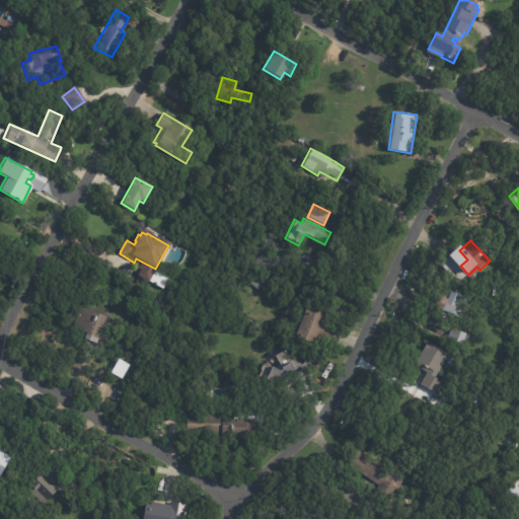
[(264,284),(257,290),(249,283),(255,276),(264,284)]
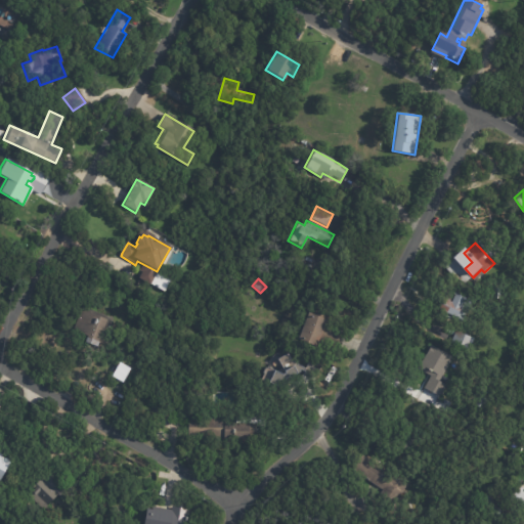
[(461,305),(455,318),(437,310),(441,300),(449,303),(453,294),(464,299),(461,305)]
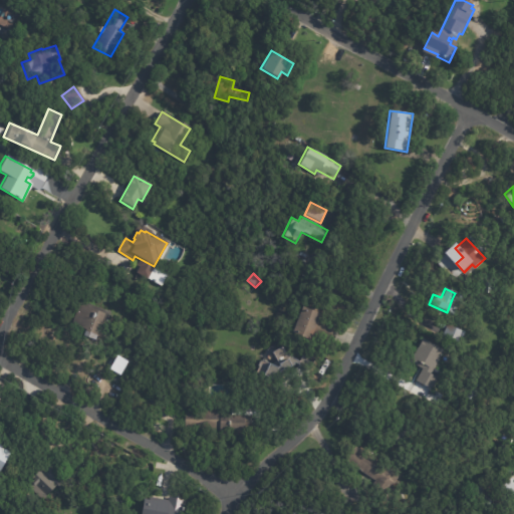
[(96,331),(92,341),(81,336),(83,330),(70,325),(77,305),(102,314),(96,331)]
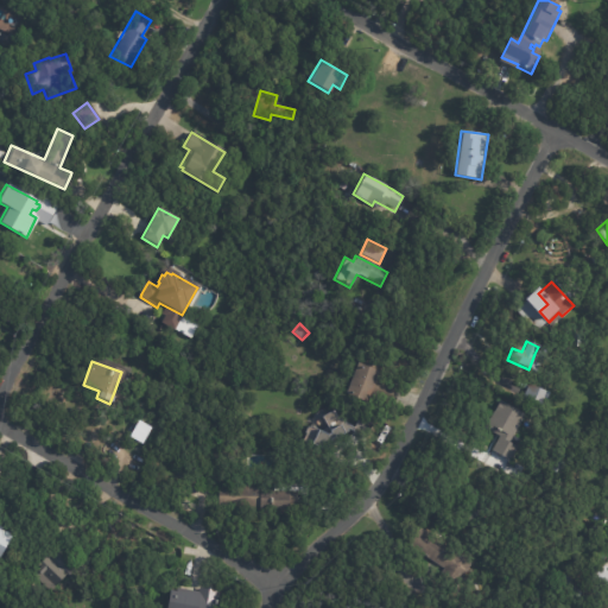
[(375,382),(373,387),(392,394),(386,411),(367,404),(365,411),(341,401),(355,362),(379,372),(375,382)]
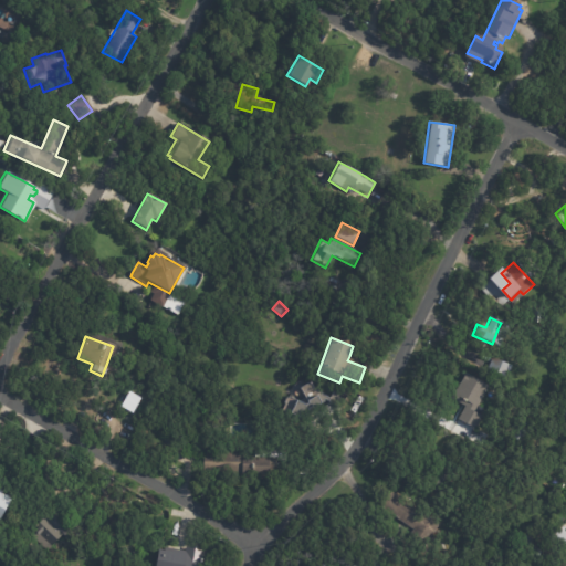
[(486,371),(492,359),(511,367),(506,379),(486,371)]
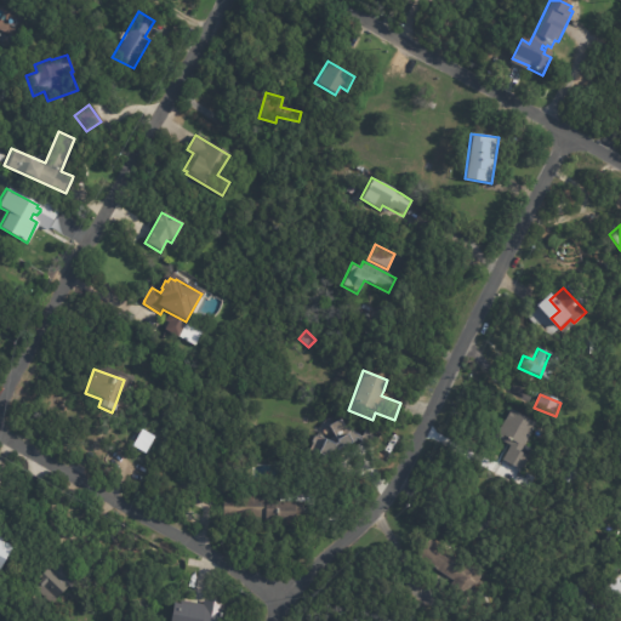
[(522,472),(502,462),(511,446),(495,438),(510,410),(535,425),(520,453),(529,457),(522,472)]
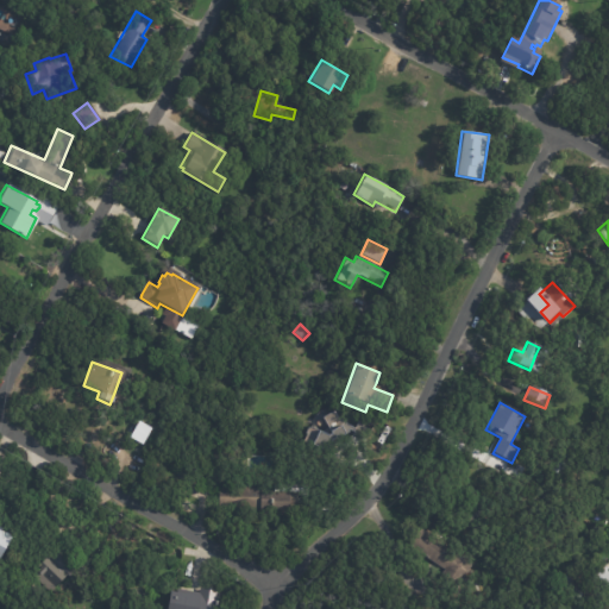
[(366,437),(365,439),(349,431),(347,432),(349,433),(320,451),(309,445),(316,432),(326,437),(330,434),(327,432),(338,426),(344,422),(345,425),(353,429),(358,419),(371,425),(366,437)]
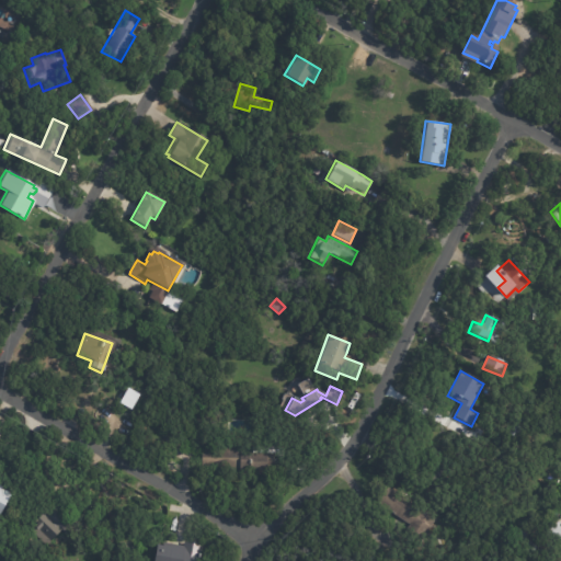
[(150,436),(145,444),(135,437),(142,425),(144,425),(146,422),(155,427),(150,436)]
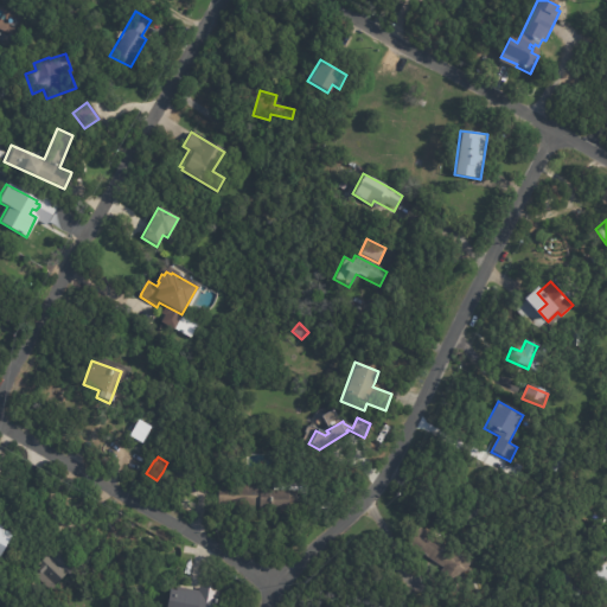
[(549,470),(556,459),(564,465),(557,474),(549,470)]
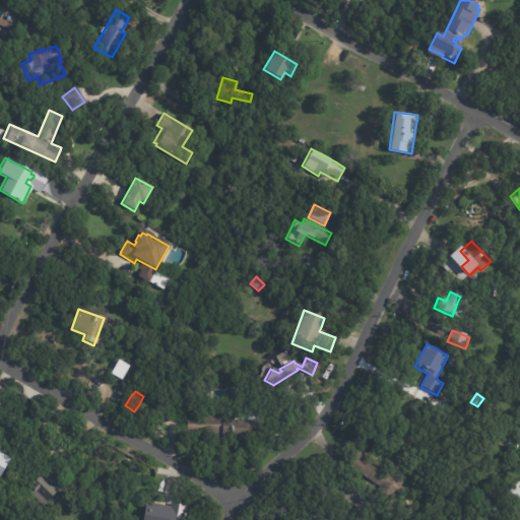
[(185,428),(185,414),(233,416),(233,413),(261,414),(261,425),(252,424),(251,442),(221,440),(221,436),(184,435),(185,428)]
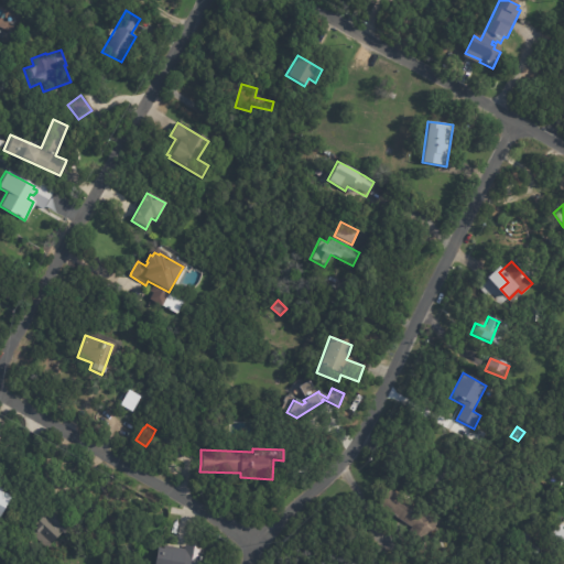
[(11,495),(0,489),(0,517),(11,495)]
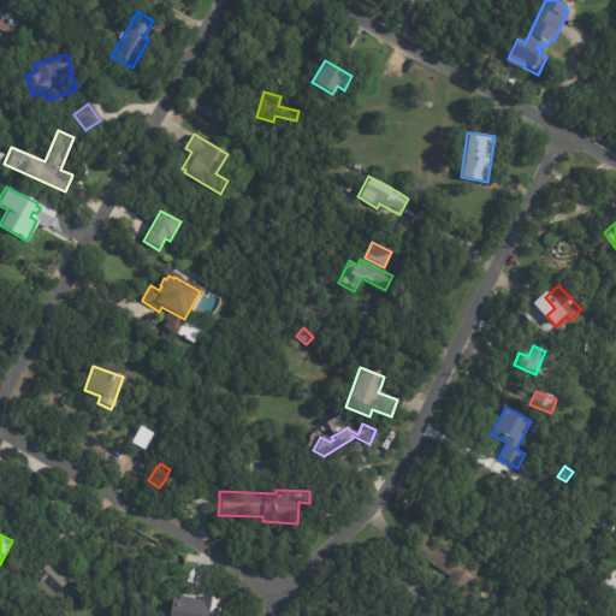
[(468,588),(413,555),(424,537),(480,574),(471,591),(468,588)]
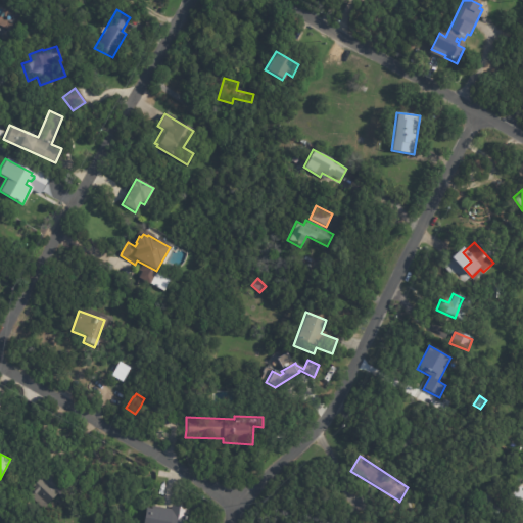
[(65,486),(69,491),(62,500),(57,494),(43,510),(27,493),(48,470),(65,486)]
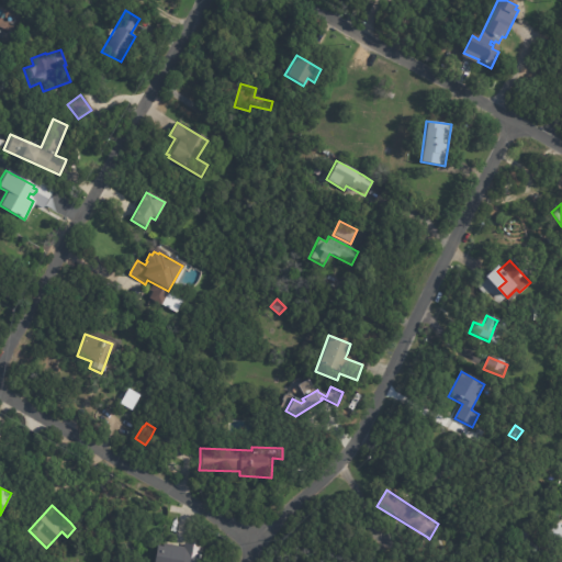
[(561,525),(560,528),(561,528),(561,544),(542,538),(547,525),(552,527),(554,523),(561,525)]
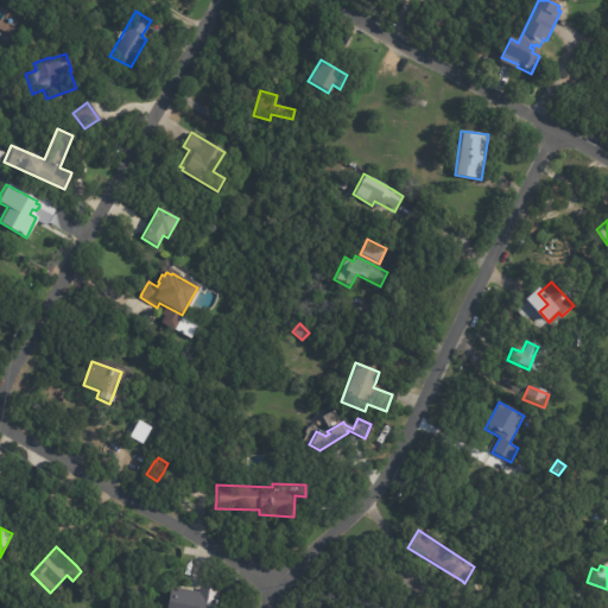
[(557,588),(564,576),(581,586),(575,597),(557,588)]
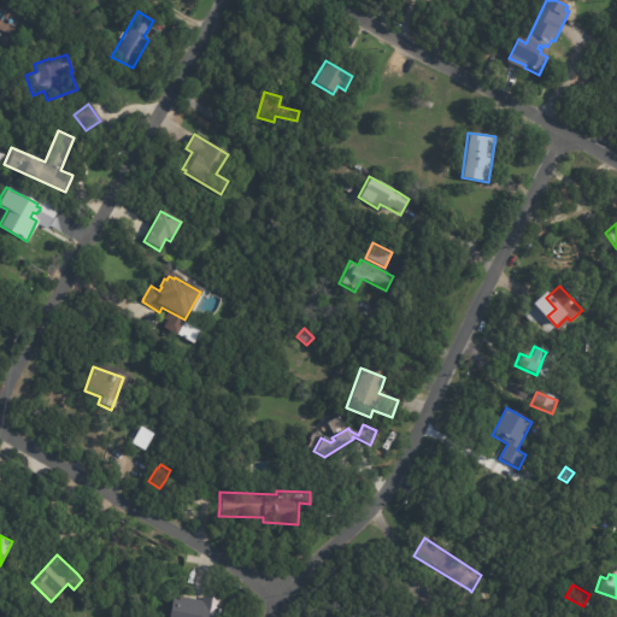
[(204,598),(212,599),(212,600),(218,601),(217,610),(218,610),(217,616),(166,616),(170,600),(201,605),(203,598),(204,598)]
